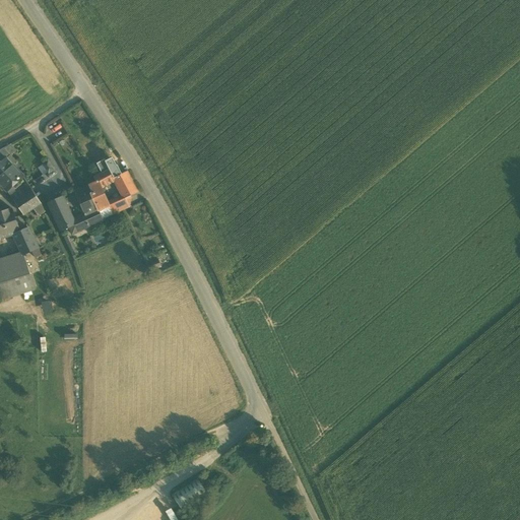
[(0,149),(0,151),(6,159),(10,155),(11,156),(16,151),(11,144),(0,149)]
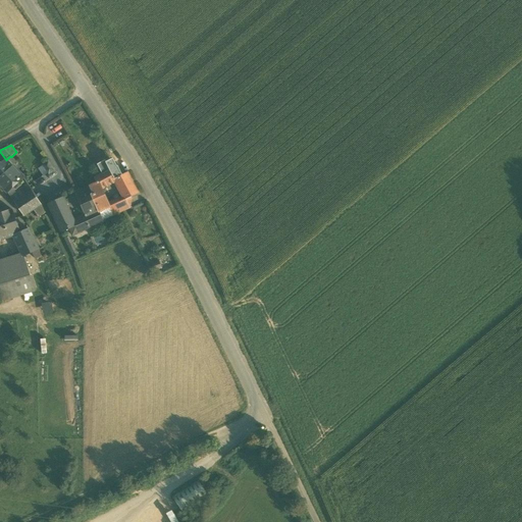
[(0,176),(13,166),(16,162),(11,157),(10,156),(6,160),(0,165),(0,176)]
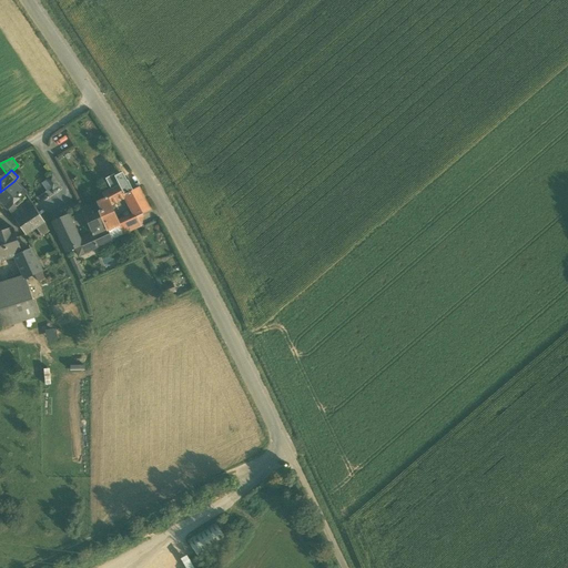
[(123,172),(115,176),(120,185),(125,195),(133,191),(128,181),(123,172)]
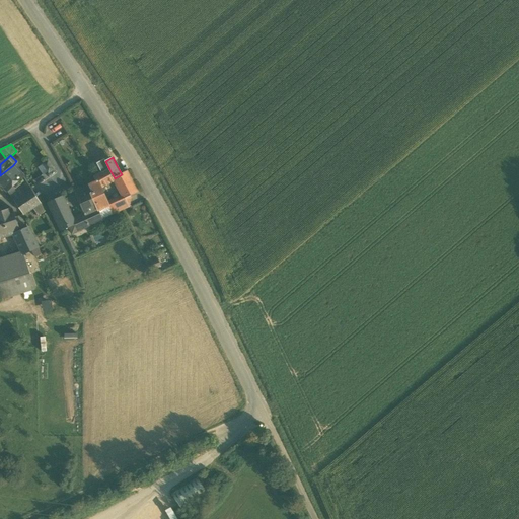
[(104,159),(96,163),(101,173),(109,169),(105,161),(104,159)]
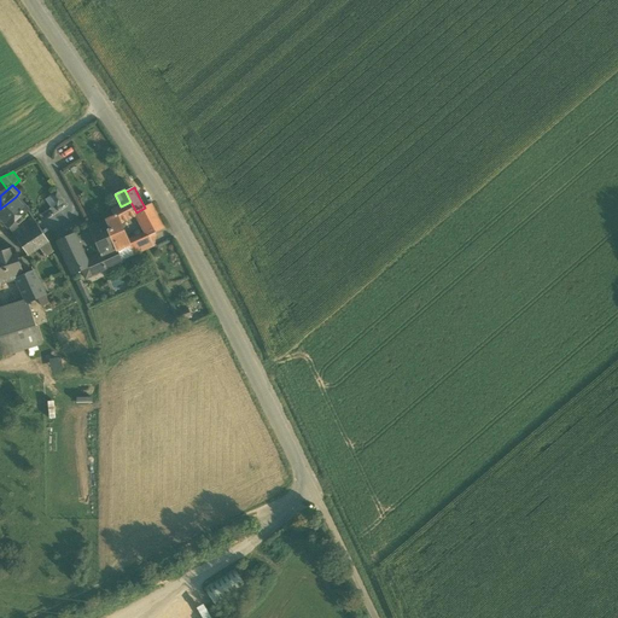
[(65,203),(57,191),(50,196),(57,208),(65,203)]
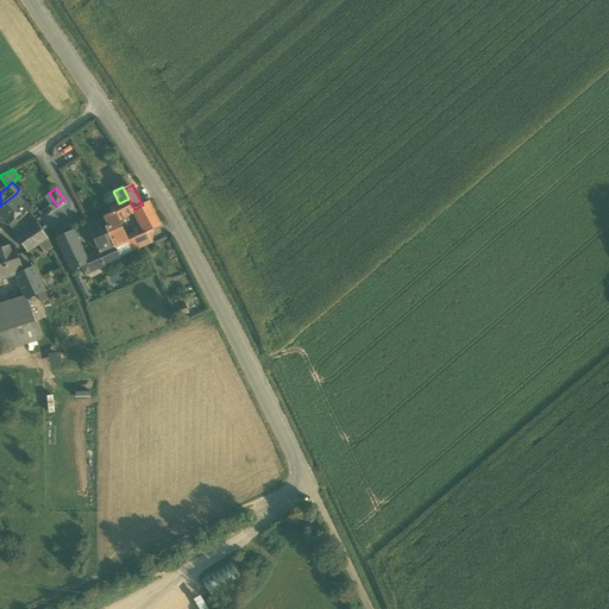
[(27,207),(16,194),(0,206),(0,215),(8,225),(14,219),(27,207)]
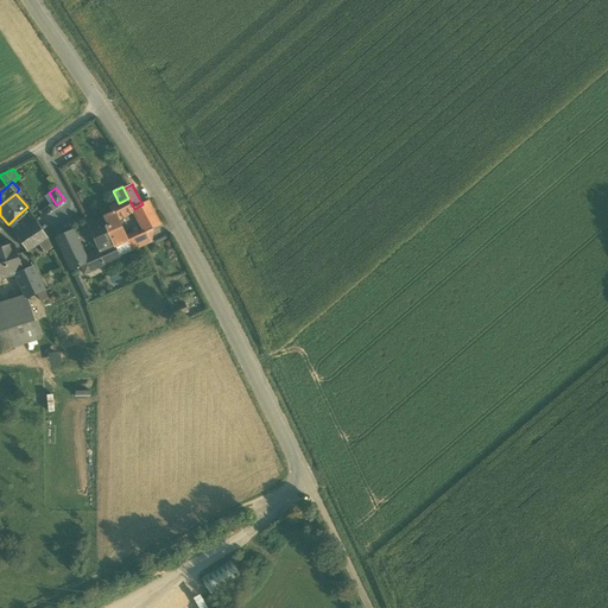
[(116,220),(134,211),(133,209),(134,209),(128,198),(119,203),(111,208),(113,214),(114,214),(116,220)]
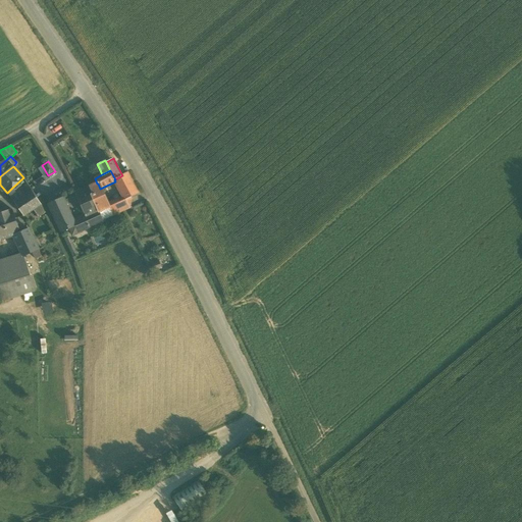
[(122,175),(115,179),(114,179),(115,181),(123,196),(125,200),(139,194),(127,172),(123,174),(122,175)]
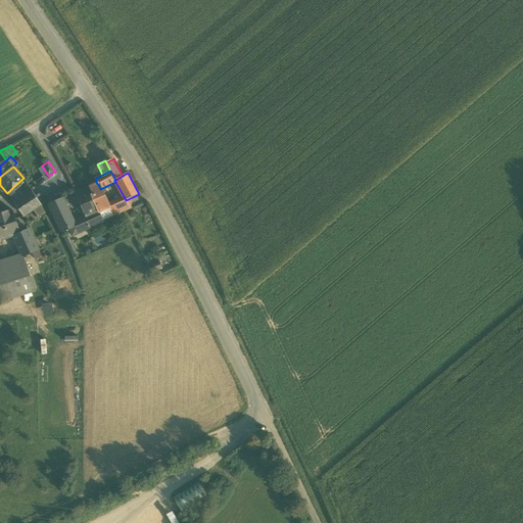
[(15,203),(33,191),(28,184),(9,195),(15,203)]
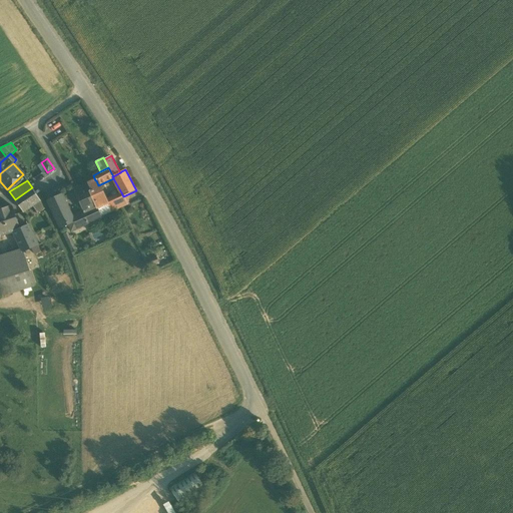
[(95,180),(88,183),(91,191),(90,192),(94,200),(96,207),(106,203),(105,199),(98,185),(96,180),(95,180)]
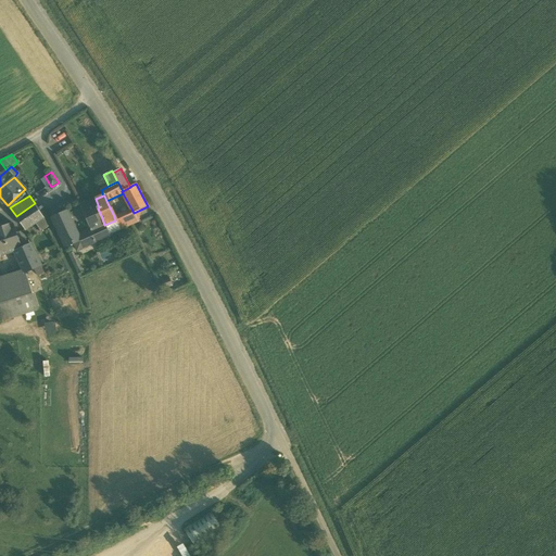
[(90,223),(102,217),(98,209),(99,207),(96,199),(95,200),(84,205),(83,206),(83,207),(90,223)]
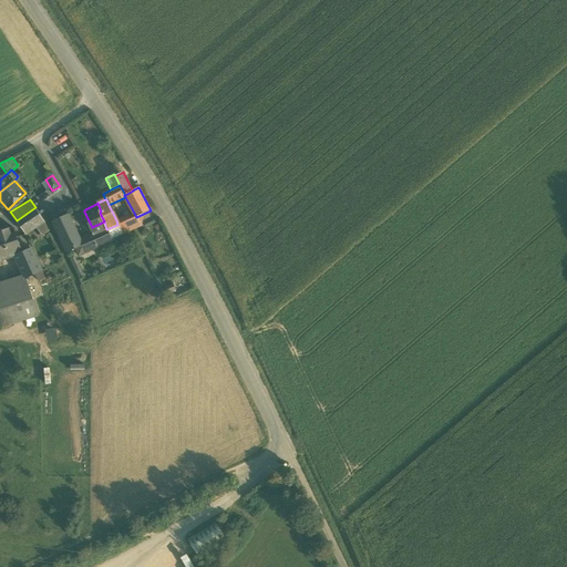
[(26,235),(37,228),(44,222),(35,207),(26,215),(17,220),(26,235)]
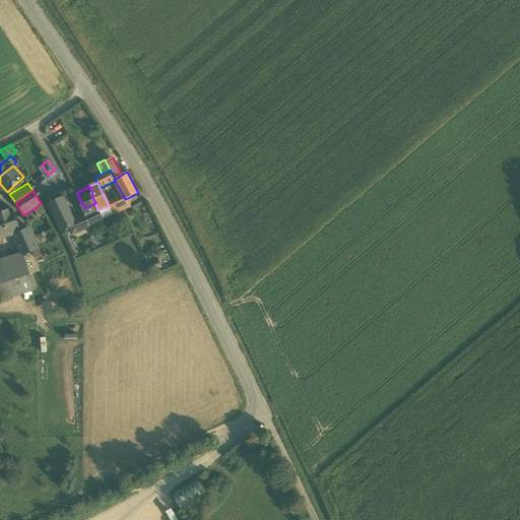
[(130,207),(125,199),(123,195),(107,202),(108,206),(98,210),(103,219),(130,207)]
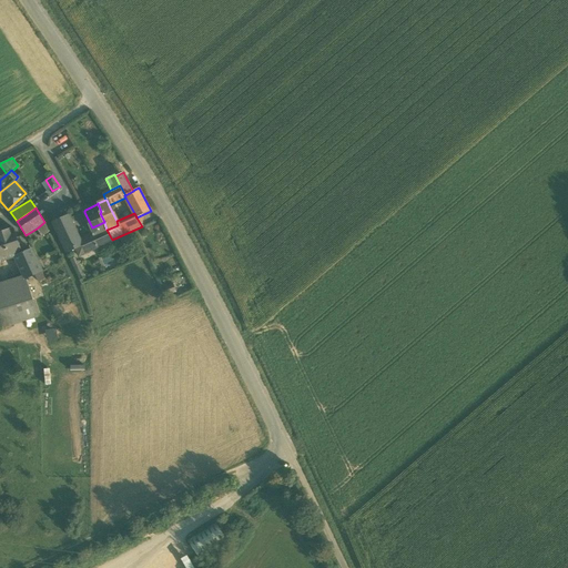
[(74,249),(81,245),(83,244),(81,241),(69,216),(53,223),(67,252),(74,249)]
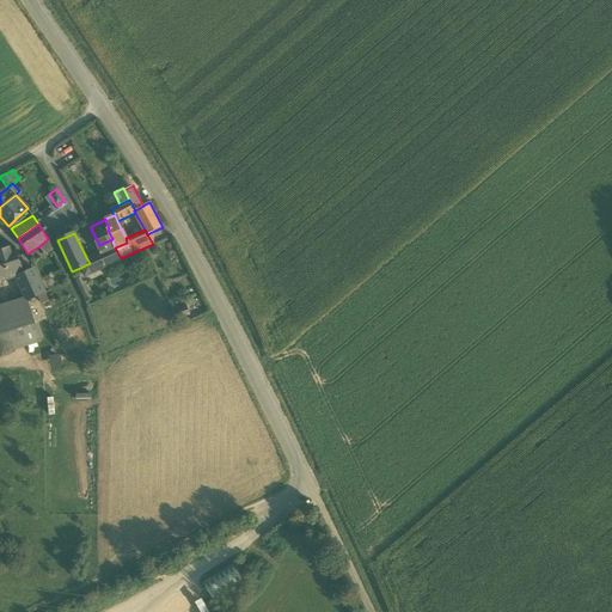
[(51,249),(48,239),(40,246),(44,254),(51,249)]
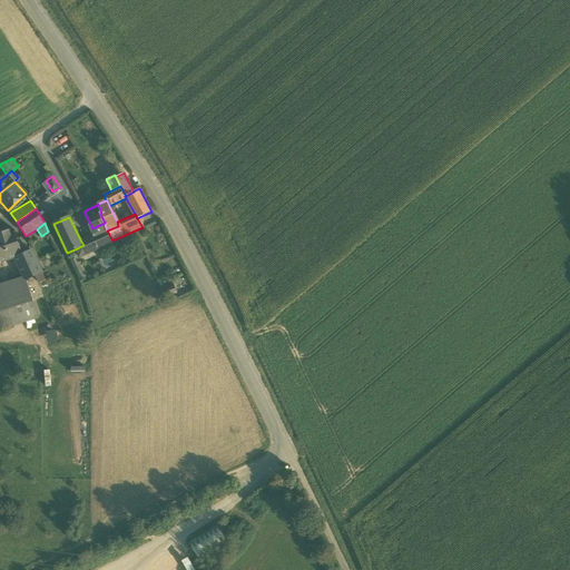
[(97,248),(112,241),(107,231),(105,223),(92,228),(95,235),(91,237),(97,248)]
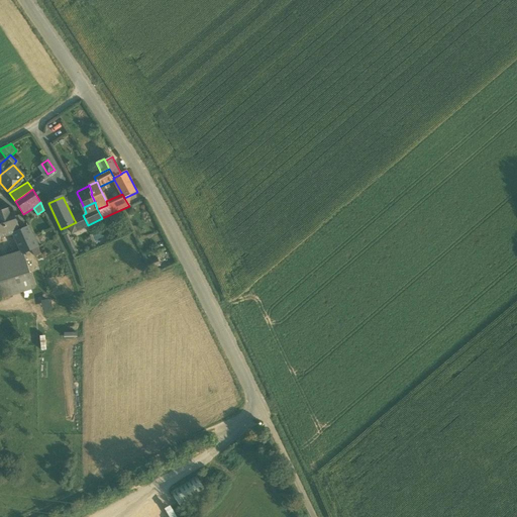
[(11,208),(0,211),(0,234),(1,238),(13,234),(20,232),(19,231),(11,208)]
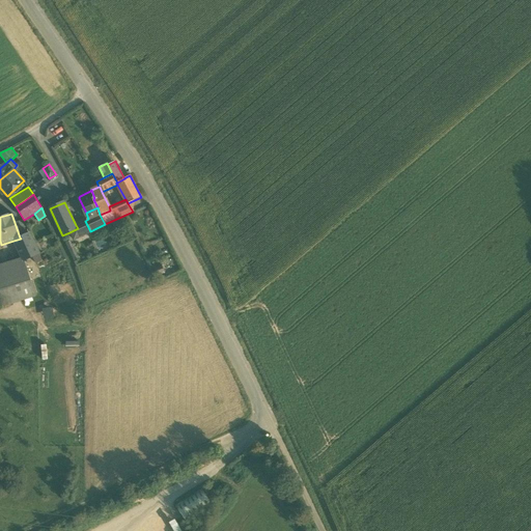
[(79,236),(90,231),(85,221),(76,225),(78,228),(76,229),(79,236)]
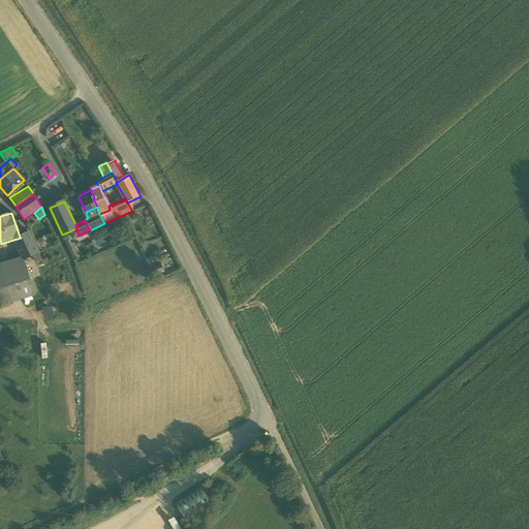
[(75,228),(69,231),(73,240),(79,237),(79,236),(75,228)]
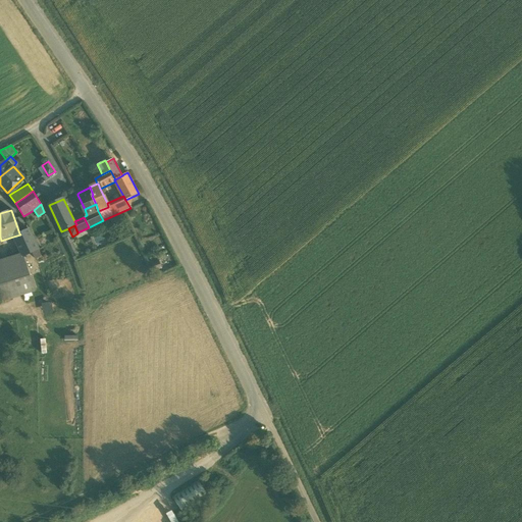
[(13,237),(23,256),(23,257),(24,256),(33,253),(39,250),(29,229),(19,233),(20,235),(13,237)]
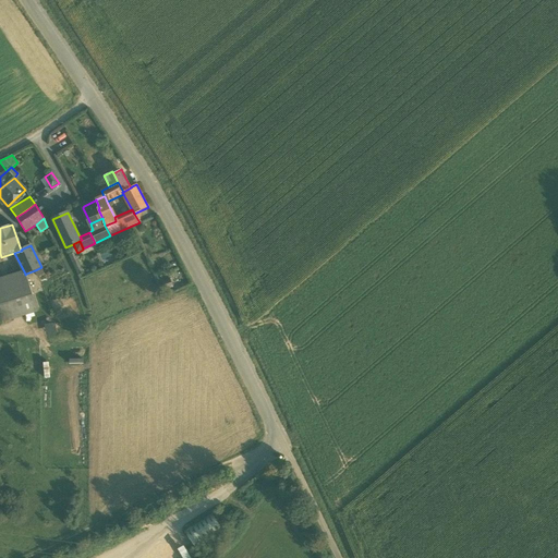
[(73,253),(69,255),(79,276),(84,274),(73,253)]
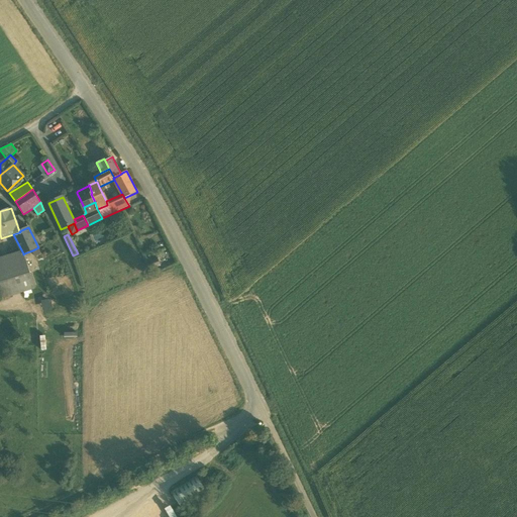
[(41,253),(38,247),(32,250),(34,256),(41,253)]
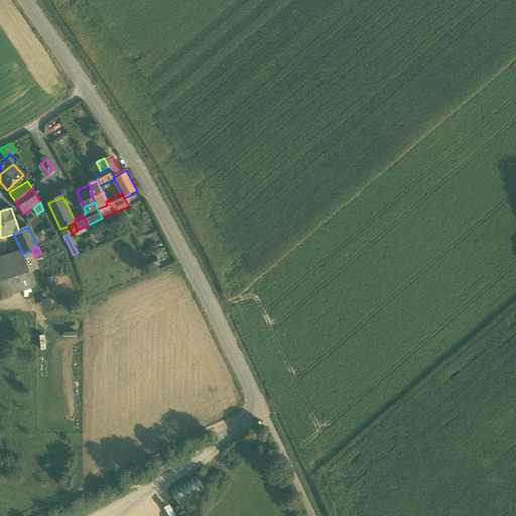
[(0,260),(0,281),(30,272),(24,253),(23,254),(23,253),(0,260)]
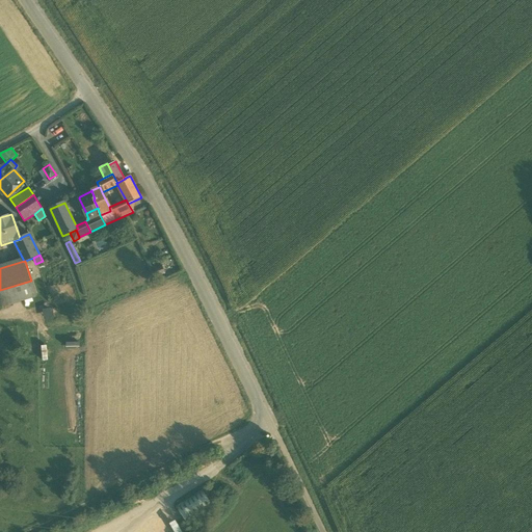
[(161,265),(154,268),(158,276),(165,273),(161,265)]
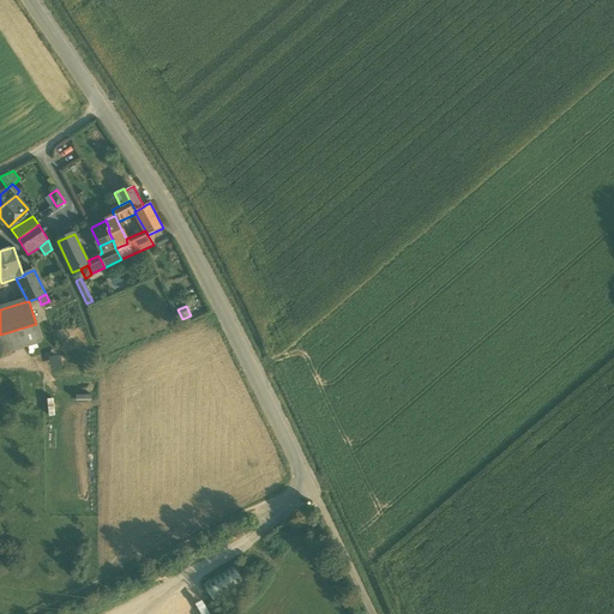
[(0,351),(41,339),(36,324),(0,335),(0,351)]
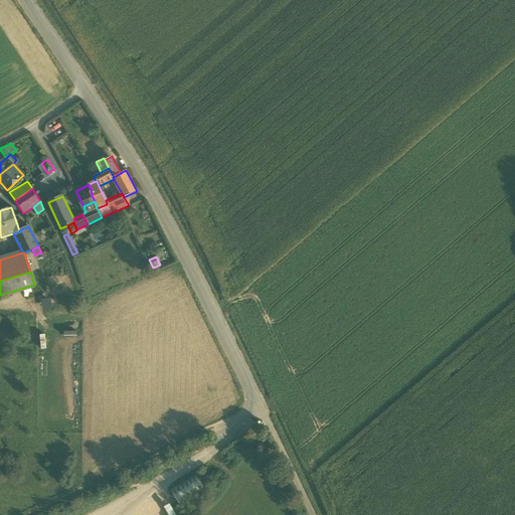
[(51,299),(42,300),(43,310),(52,309),(51,299)]
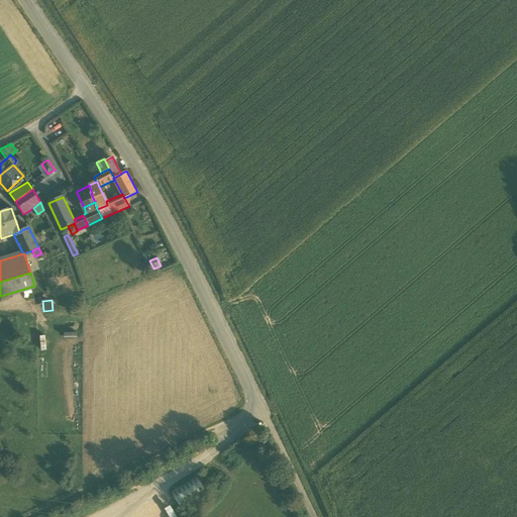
[(171,492),(181,508),(206,492),(196,476),(171,492)]
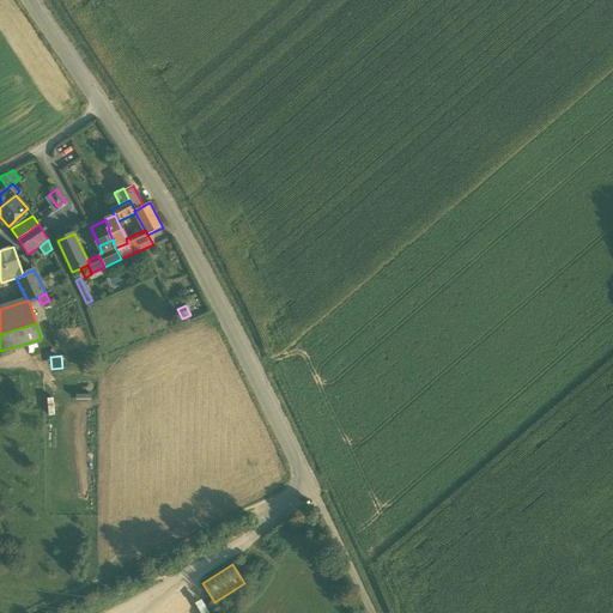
[(208,612),(204,599),(196,602),(201,612),(208,612)]
